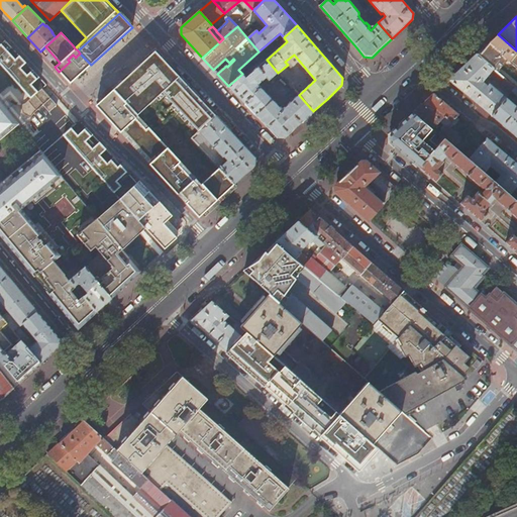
[(477,55),(497,73),(507,62),(516,70),(516,50),(498,34),(477,55)]
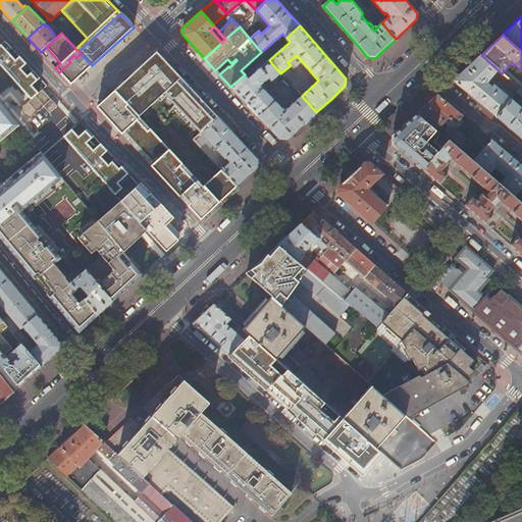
[(0,64),(31,99),(38,92),(31,85),(39,77),(32,70),(27,75),(20,68),(25,63),(18,56),(14,59),(7,51),(11,48),(4,40),(0,44),(0,64)]
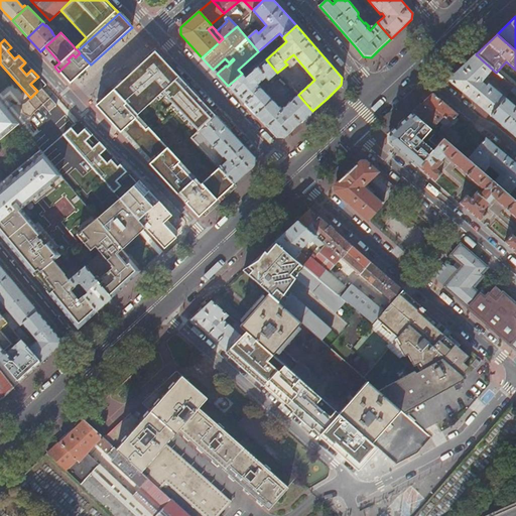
[(57,65),(59,62),(45,46),(42,49),(57,65)]
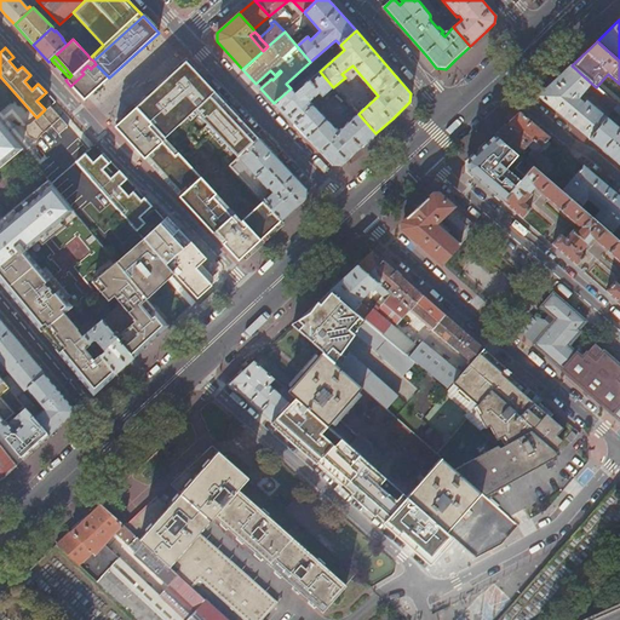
[(137,108),(151,124),(166,138),(195,112),(214,93),(185,62),(137,108)]
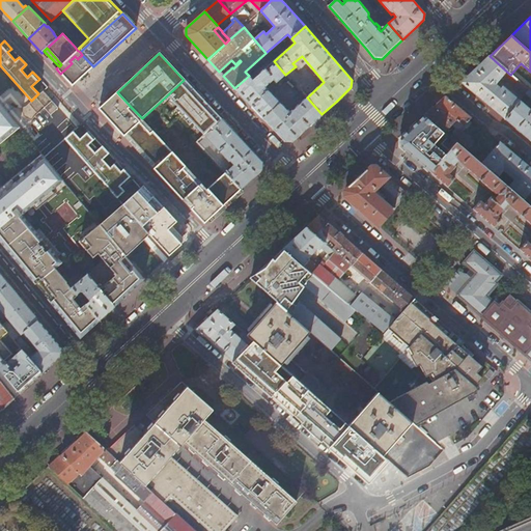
[(87,60),(82,55),(78,58),(78,59),(75,56),(70,61),(72,63),(60,74),(72,86),(82,78),(88,72),(93,66),(87,60)]
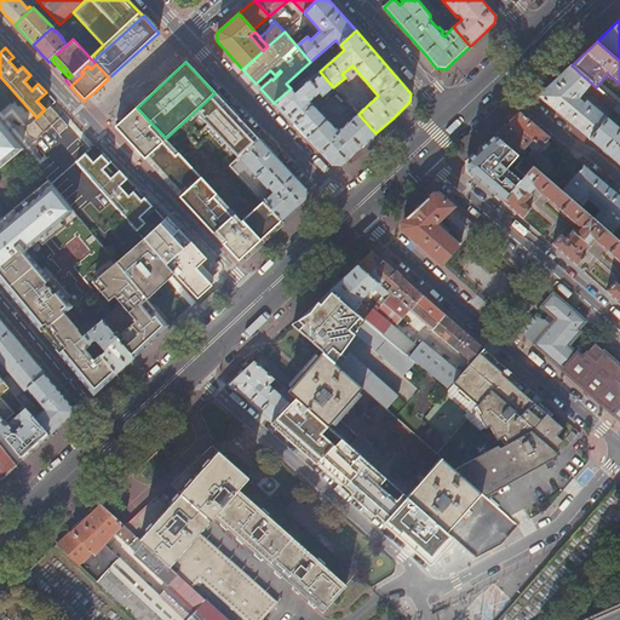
[(619,107),(596,87),(572,65),(564,72),(552,84),(539,97),(619,165),(619,107)]
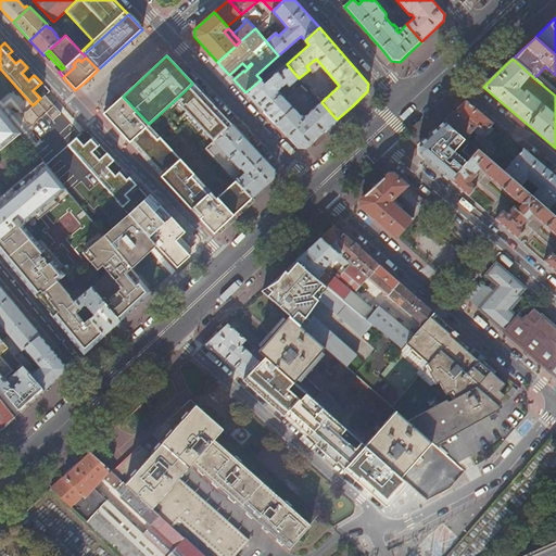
[(265,84),(261,79),(245,92),(298,148),(306,149),(326,130),(337,119),(321,102),(304,117),(279,91),(288,84),(290,86),(299,78),(287,64),(265,84)]
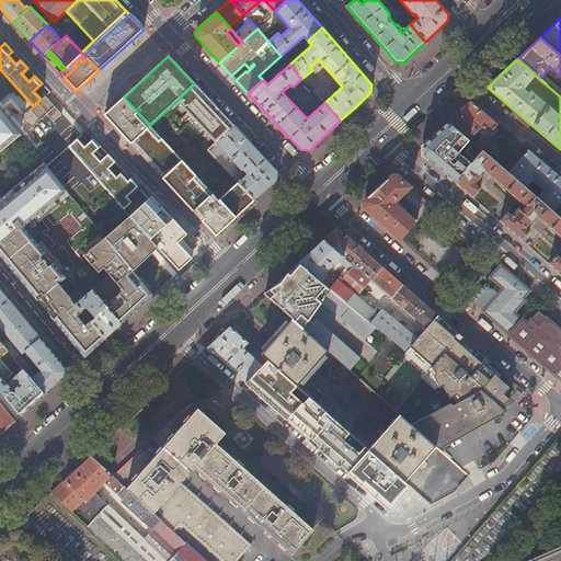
[(176,101),(194,121),(213,104),(194,84),(176,101)]
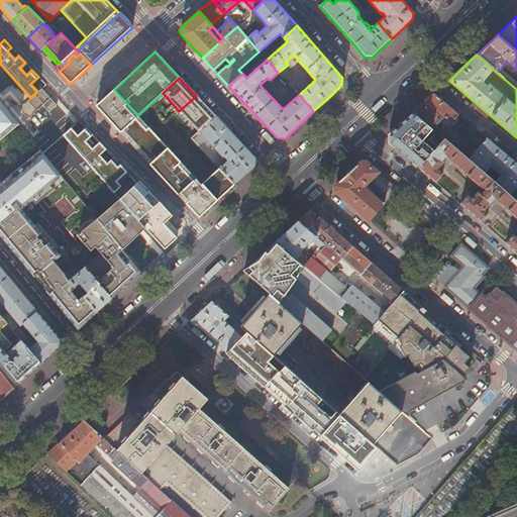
[(30,98),(38,107),(40,105),(48,98),(40,88),(37,91),(30,98)]
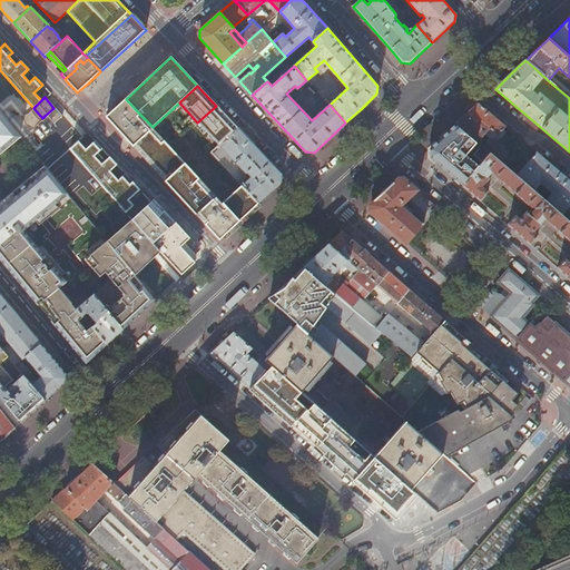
[(121,135),(125,138),(127,136),(180,194),(178,196),(180,198),(204,223),(219,239),(259,203),(242,185),(222,204),(219,206),(196,182),(199,178),(172,147),(164,140),(160,143),(137,117),(139,114),(126,99),(117,106),(111,111),(106,117),(115,127),(121,135)]
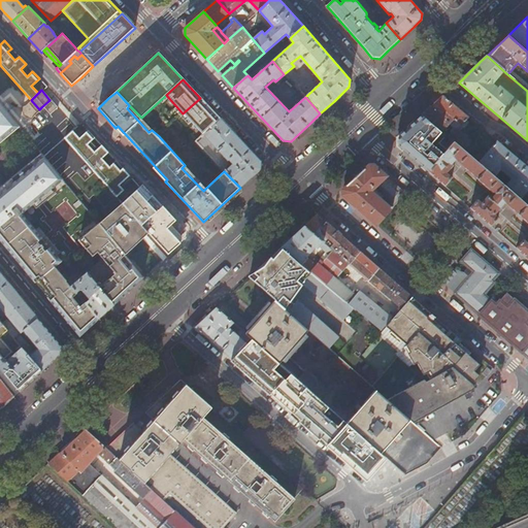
[(466,120),(468,118),(443,96),(423,116),(440,131),(454,142),(464,152),(471,142),(457,130),(461,125),(464,128),(469,123),(466,120)]
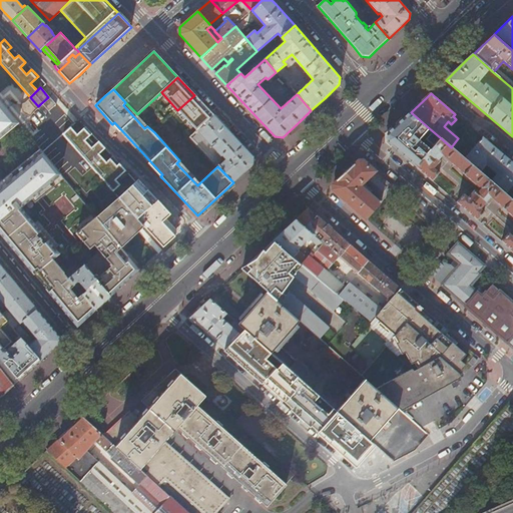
[(196,130),(213,115),(194,95),(177,110),(196,130)]
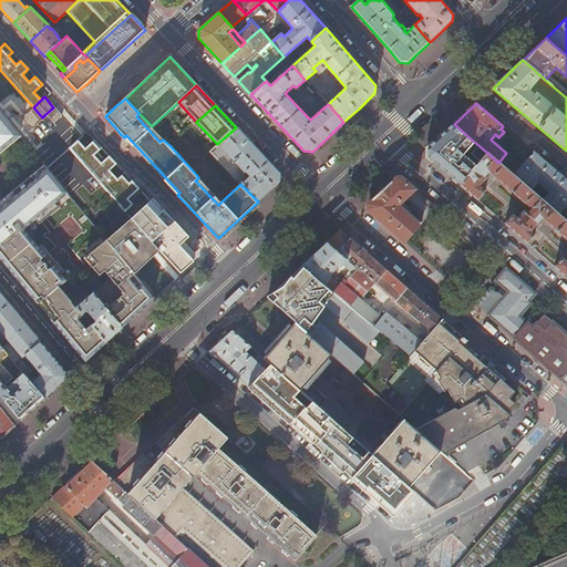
[(53,107),(44,115),(52,123),(61,115),(53,107)]
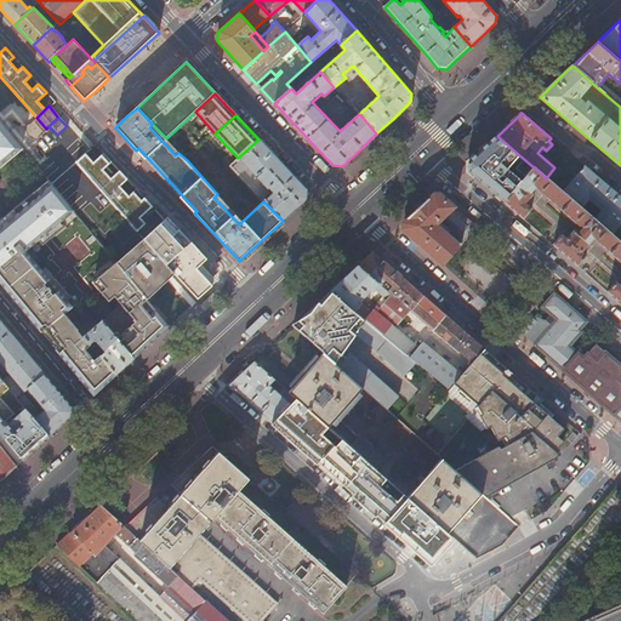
[(0,167),(21,151),(0,124),(0,167)]
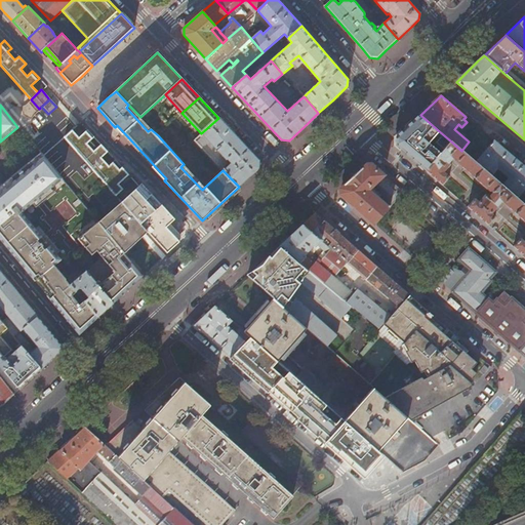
[(148,131),(151,129),(140,117),(128,105),(126,108),(148,131)]
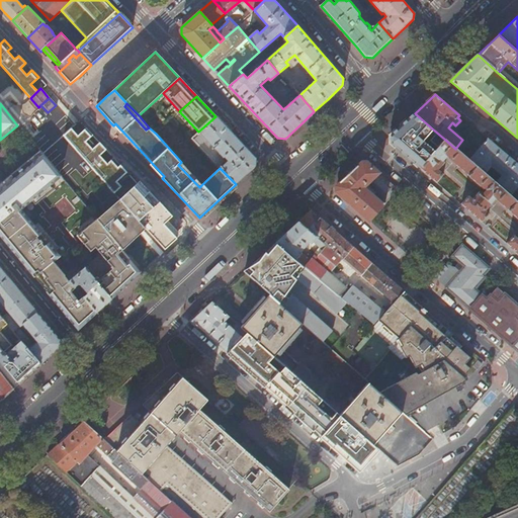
[(392,143),(408,157),(432,128),(415,113),(404,123),(391,136),(392,143)]
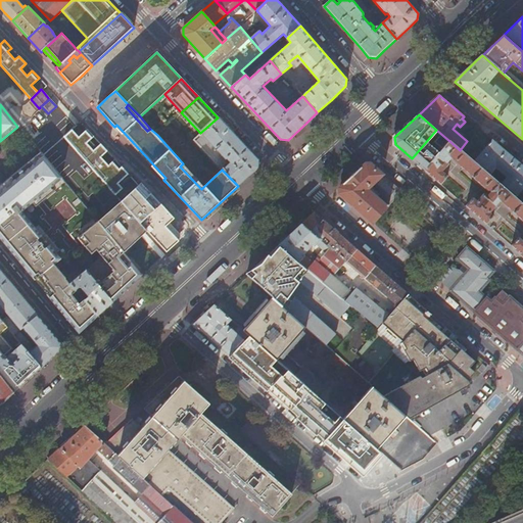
[(222,170),(238,186),(246,178),(254,171),(257,168),(258,160),(218,117),(200,133),(194,139),(222,170)]
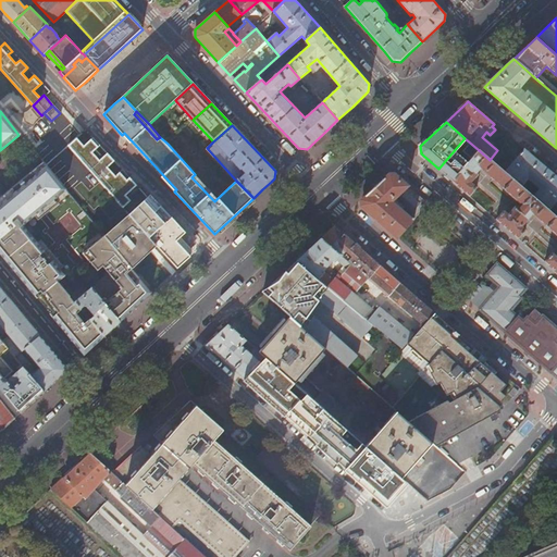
[(124,133),(122,135),(174,192),(176,189),(124,133)]
